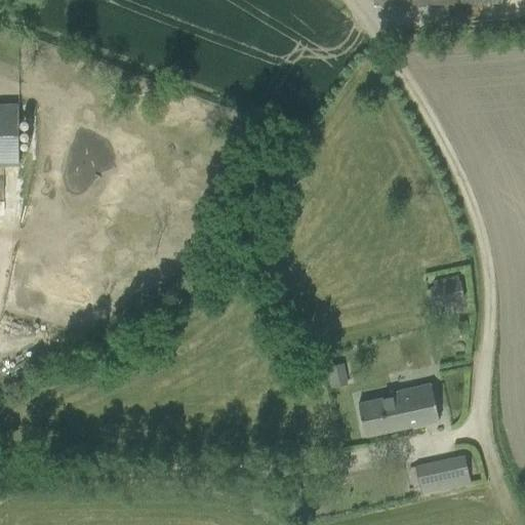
[(0,105),(0,167),(16,167),(16,105),(0,105)]
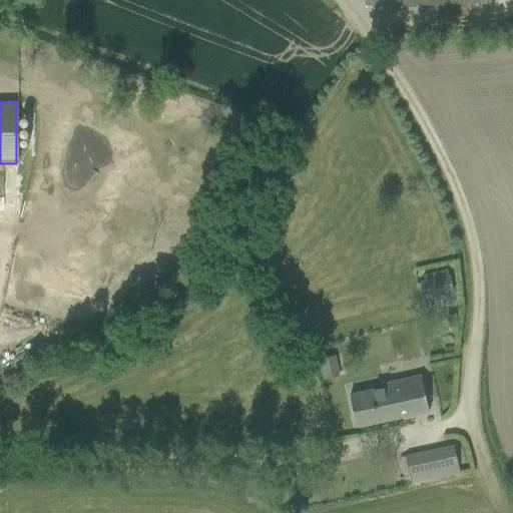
[(16,263),(9,299),(32,304),(40,268),(16,263)]
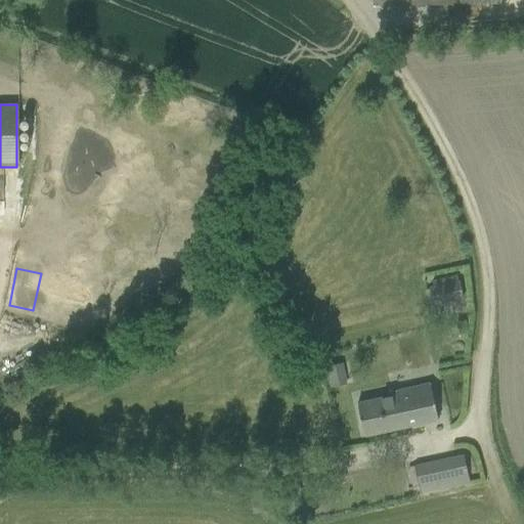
[(428,289),(432,306),(462,300),(459,281),(428,289)]
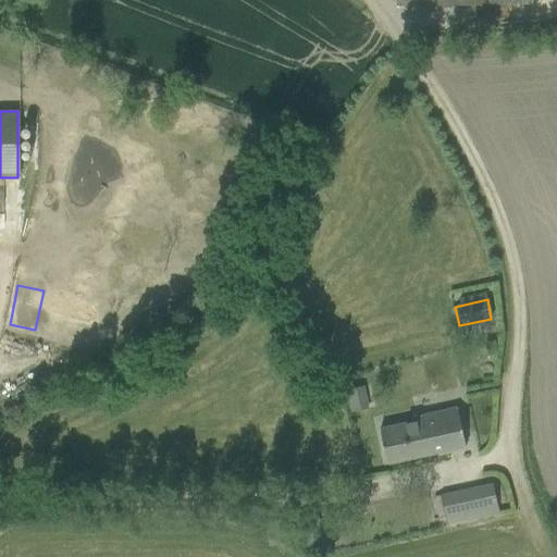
[(421,420),(380,430),(387,465),(466,447),(457,408),(420,416),(421,420)]
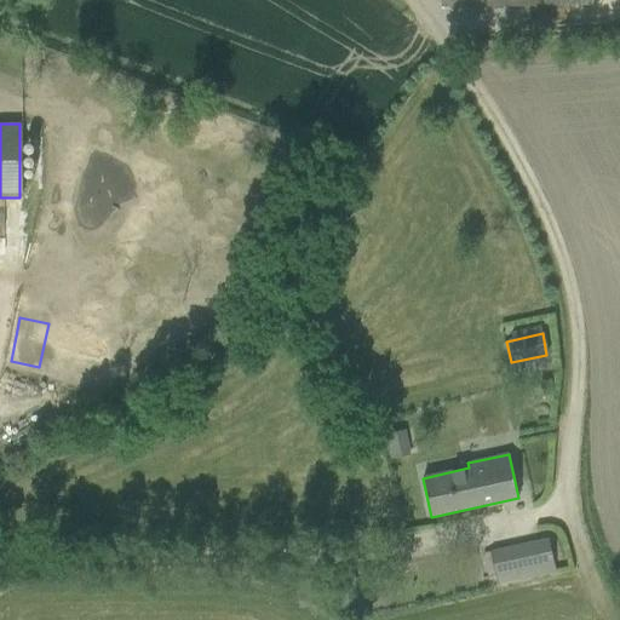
[(555,574),(546,537),(491,549),(492,552),(483,555),(488,579),(495,577),(498,586),(555,574)]
